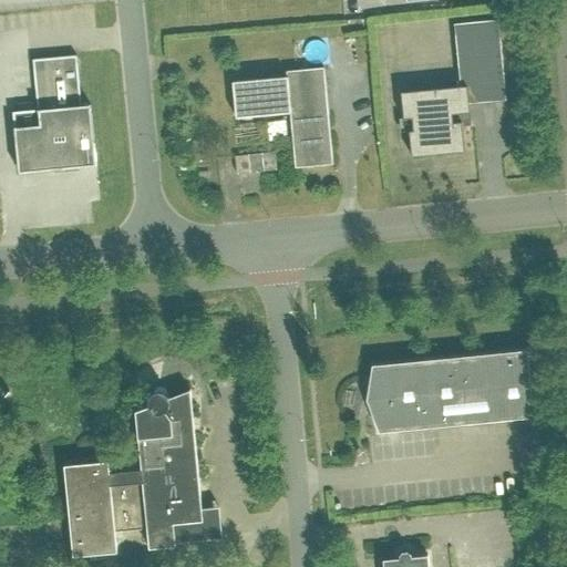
[(401,92),(403,119),(408,117),(412,156),(465,151),(461,113),(470,112),(468,103),(506,100),(498,19),(454,23),(461,85),(401,92)]
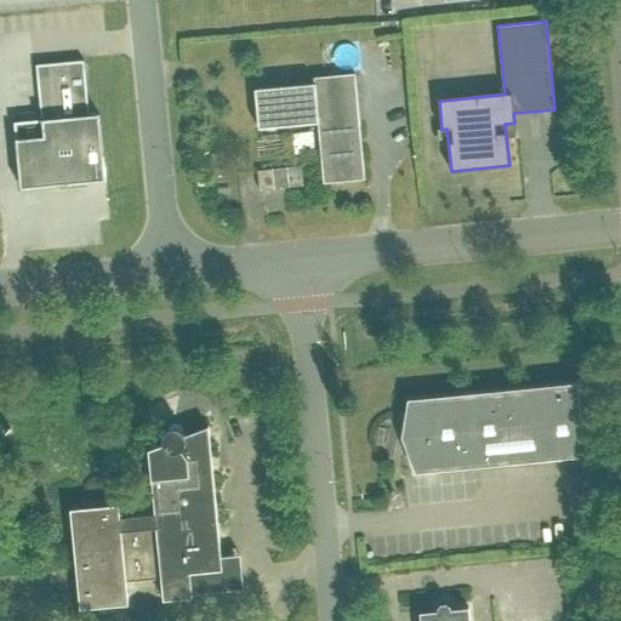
[(41,120),(15,123),(21,188),(58,184),(68,183),(67,177),(85,176),(86,183),(106,181),(103,155),(98,114),(89,115),(84,61),(35,64),(41,120)]
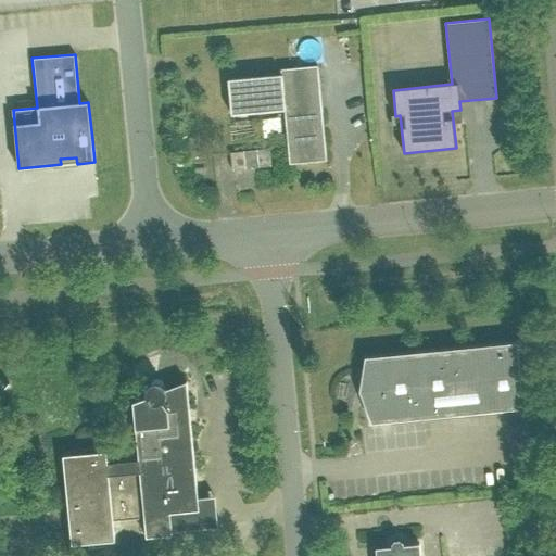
[(290,164),(327,161),(318,66),(280,70),(281,75),(228,79),(231,115),(285,111),(290,164)]
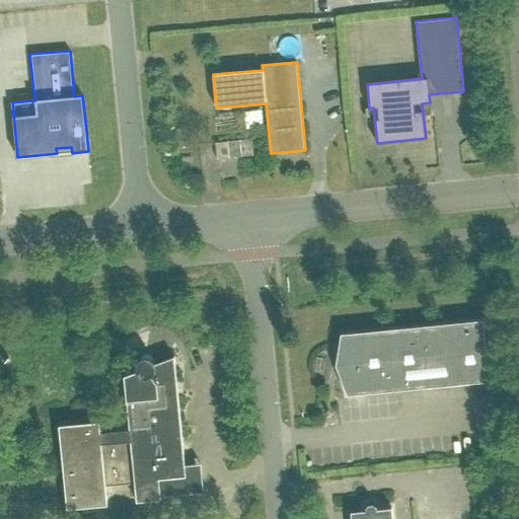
[(253,154),(251,138),(215,142),(217,158),(253,154)]
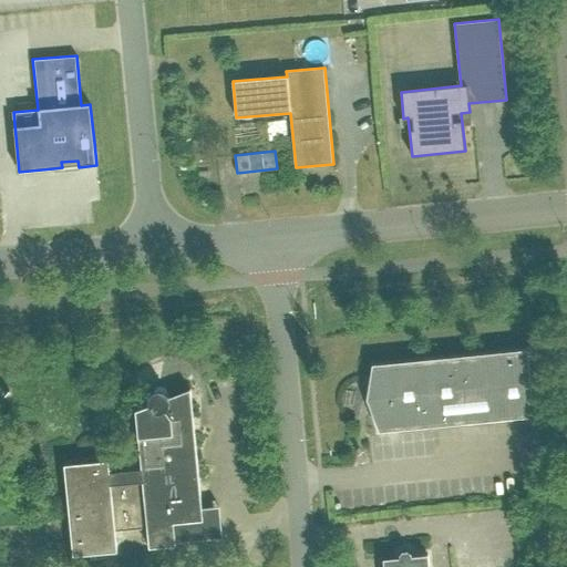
[(527,350),(372,364),(367,399),(379,432),(534,416),(527,350)]
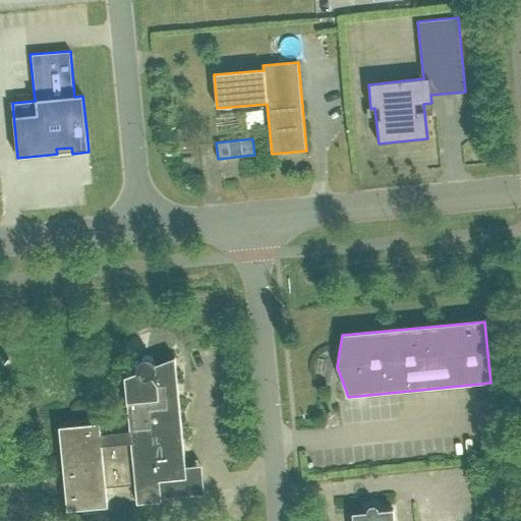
[(93,424),(93,417),(75,424),(75,425),(59,427),(67,511),(108,507),(106,487),(135,484),(137,504),(162,502),(160,481),(186,478),(175,358),(156,365),(155,363),(151,360),(146,359),(140,360),(137,365),(136,370),(137,372),(125,377),(130,430),(101,433),(100,423),(93,424)]
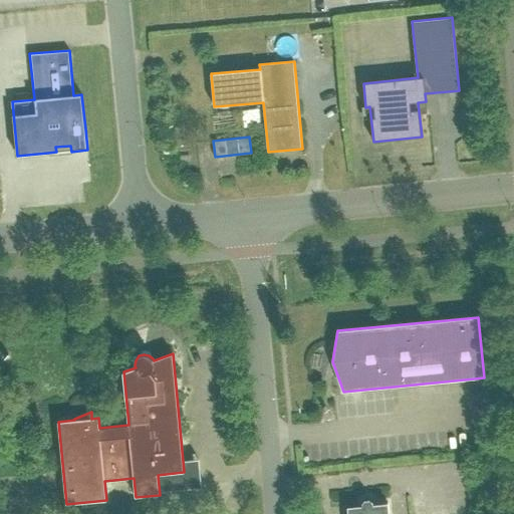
[(372,504),(372,502),(369,500),(364,500),(362,503),(362,506),(349,507),(350,513),(389,513),(389,503),(372,504)]
